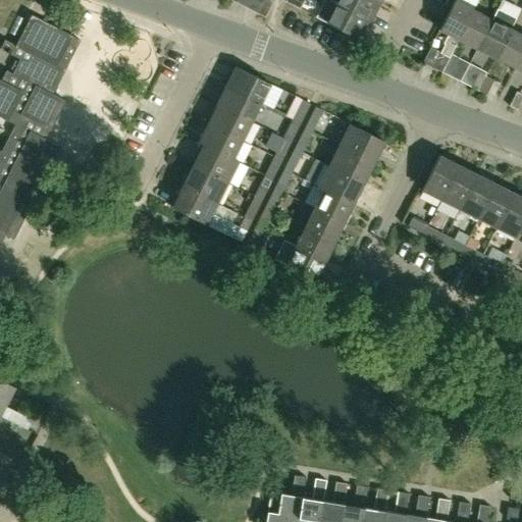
[(273,3),(267,0),(264,0),(257,13),(265,17),(269,9),(273,3)]
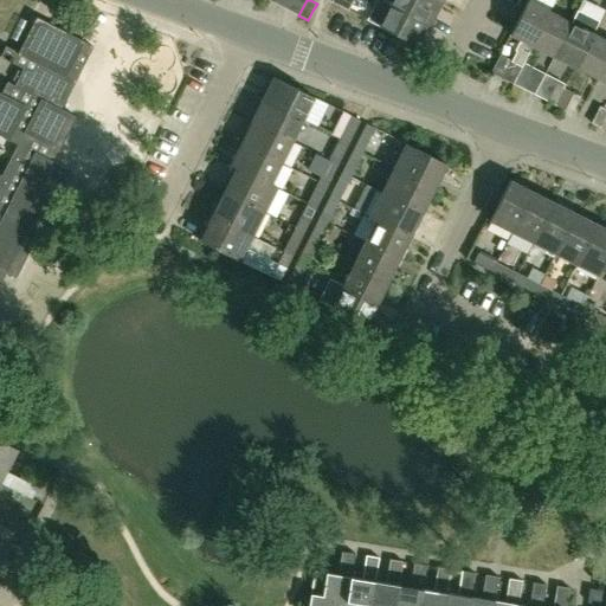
[(352,0),(350,0),(331,0),(331,2),(347,11),(352,0)]
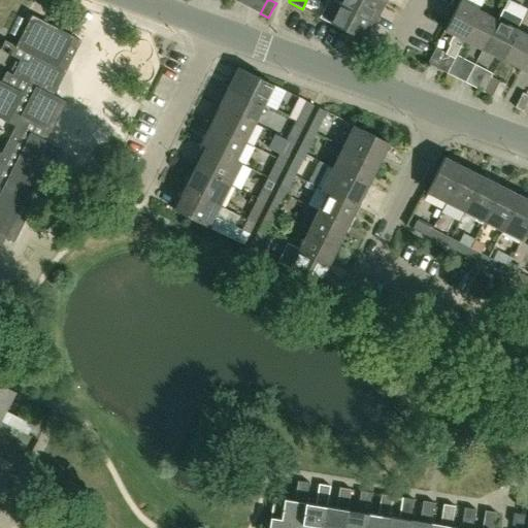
[(365,41),(374,22),(339,4),(330,0),(321,19),(365,41)]
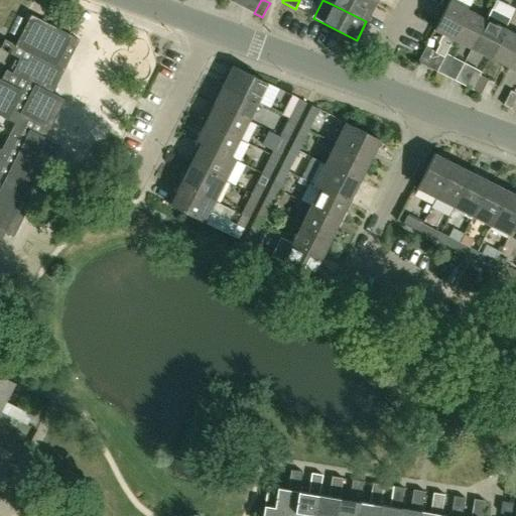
[(375,3),(370,0),(333,0),(332,4),(366,21),(375,3)]
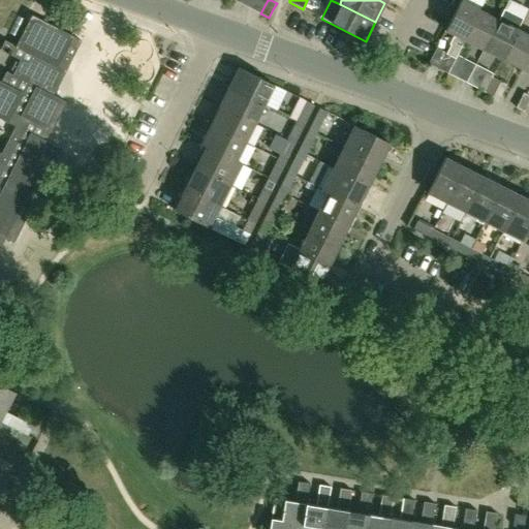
[(464,40),(479,11),(478,11),(484,1),(481,0),(461,0),(461,2),(460,1),(444,31),(455,36),(438,69),(440,70),(446,74),(455,59),(455,60),(464,40)]
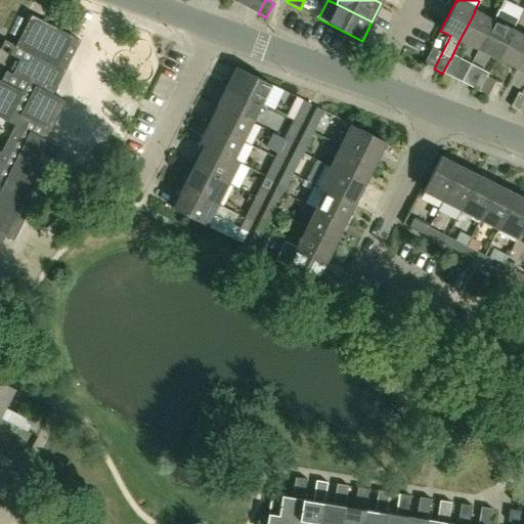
[(496,59),(512,30),(511,30),(517,18),(498,9),(492,20),(493,20),(478,49),(496,59)]
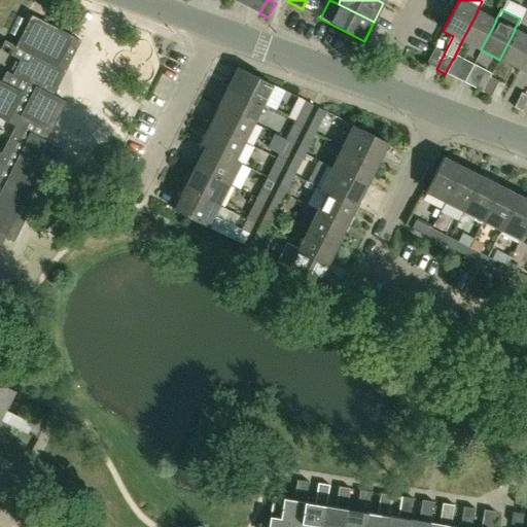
[(496,21),(495,21),(478,11),(462,40),(481,49),(496,21)]
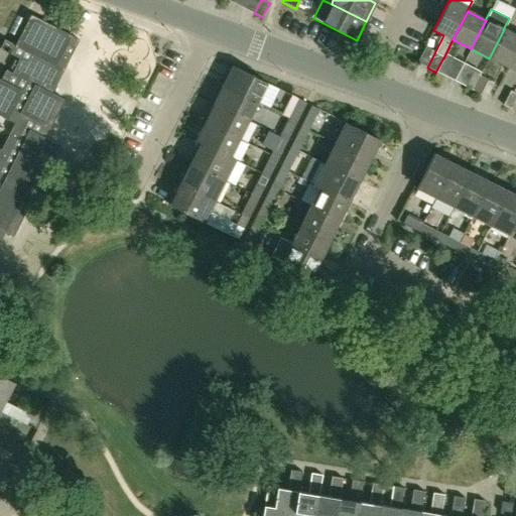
[(59,145),(45,138),(65,101),(52,94),(66,67),(67,66),(79,40),(71,36),(72,35),(71,35),(30,15),(15,45),(4,40),(0,48),(19,58),(18,61),(14,59),(10,69),(13,71),(12,73),(6,70),(1,80),(0,79),(0,242),(5,233),(13,237),(59,145)]
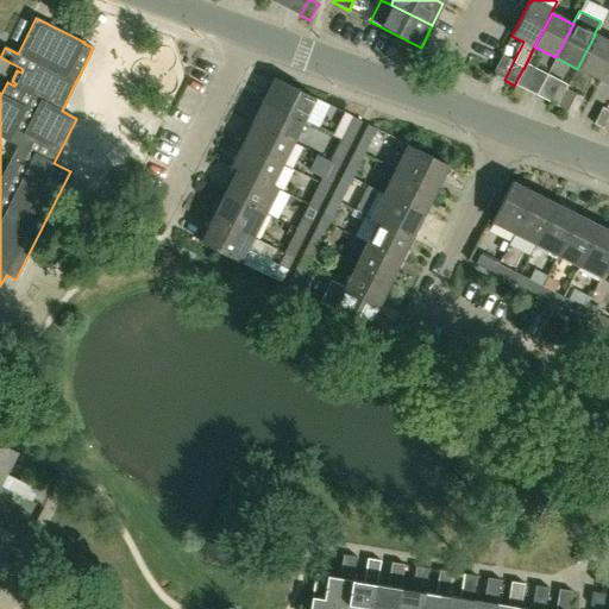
[(600,80),(608,60),(608,42),(595,35),(577,69),(600,80)]
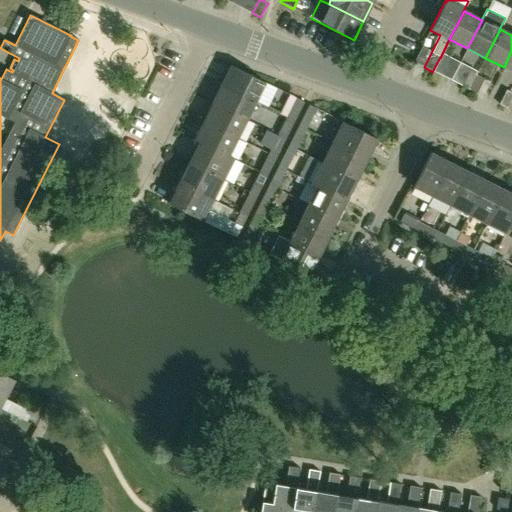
[(440,58),(440,57),(432,72),(440,75),(447,61),(440,58)]
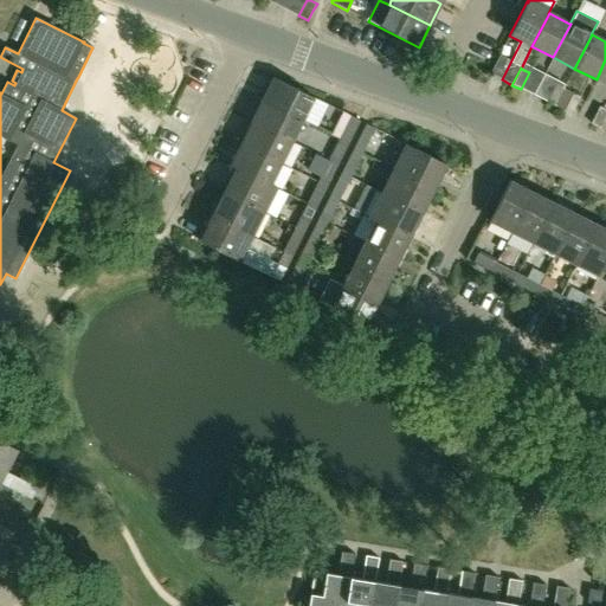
[(314,98),(272,78),(262,101),(302,121),(314,98)]
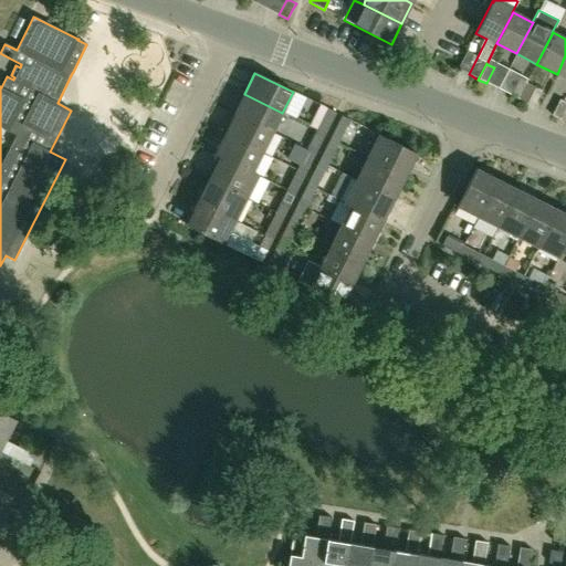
[(519,100),(526,84),(519,80),(511,95),(519,100)]
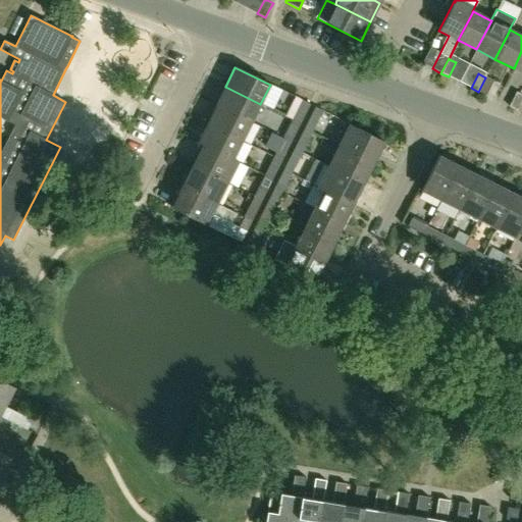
[(485,77),(478,92),(485,95),(492,81),(485,77)]
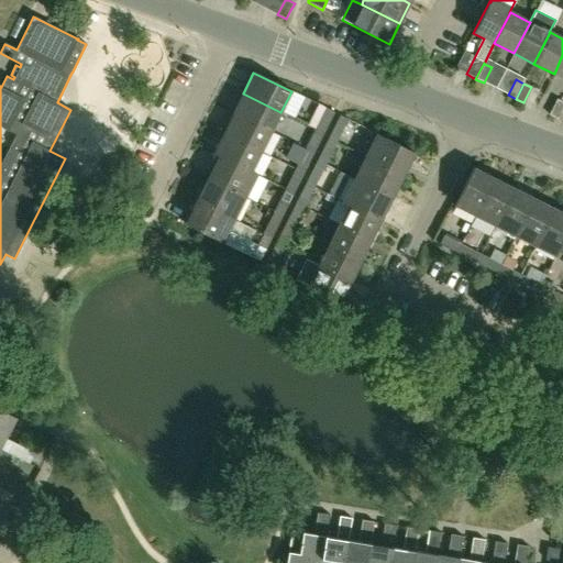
[(271,132),(280,112),(243,94),(233,113),(271,132)]
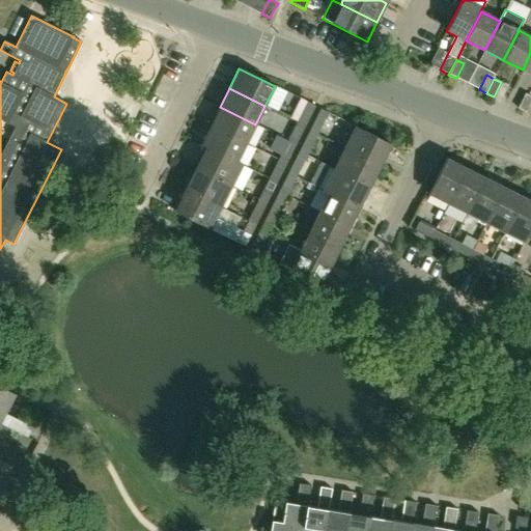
[(530,100),(530,96),(525,94),(518,109),(525,112),(530,103),(530,100)]
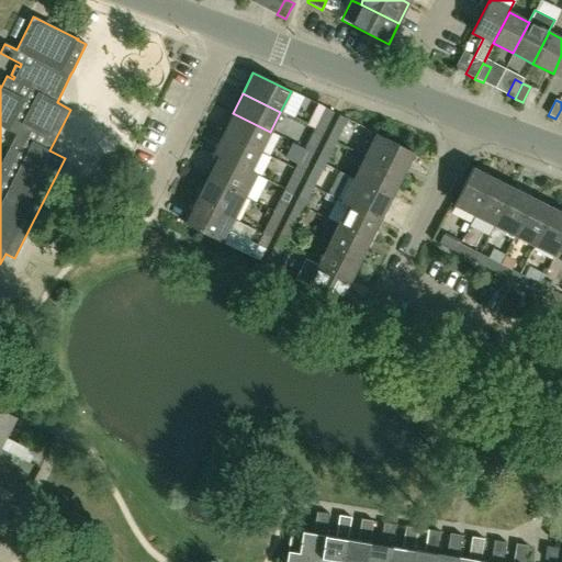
[(333,112),(325,109),(317,125),(325,128),(333,112)]
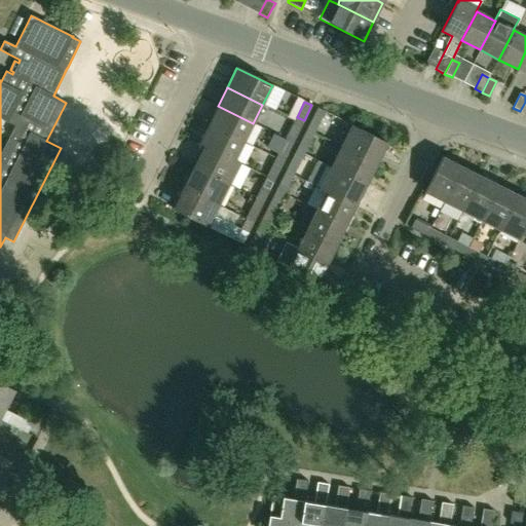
[(243,142),(253,123),(218,106),(209,124),(243,142)]
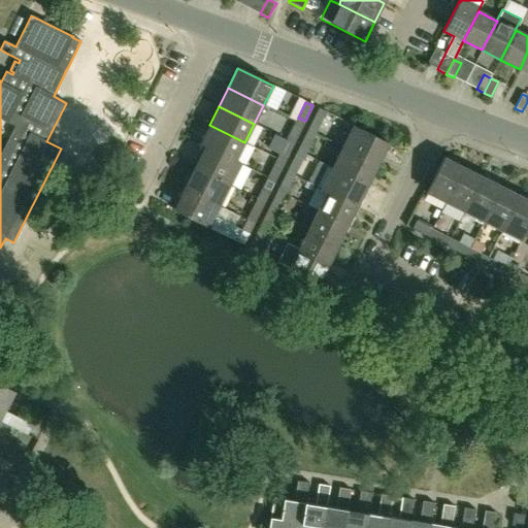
[(326,112),(319,108),(309,127),(317,131),(326,112)]
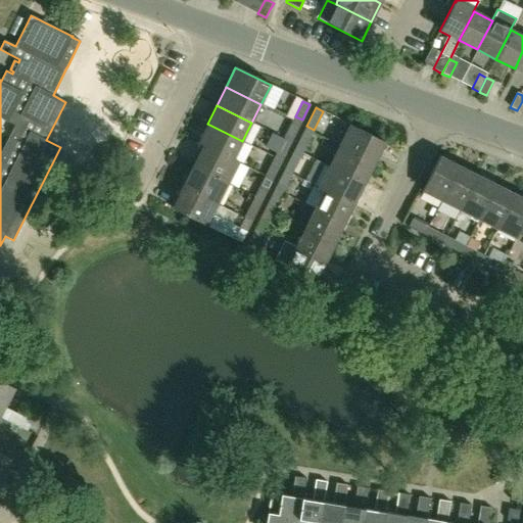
[(233,159),(242,141),(207,124),(198,143),(203,146),(203,145),(233,159)]
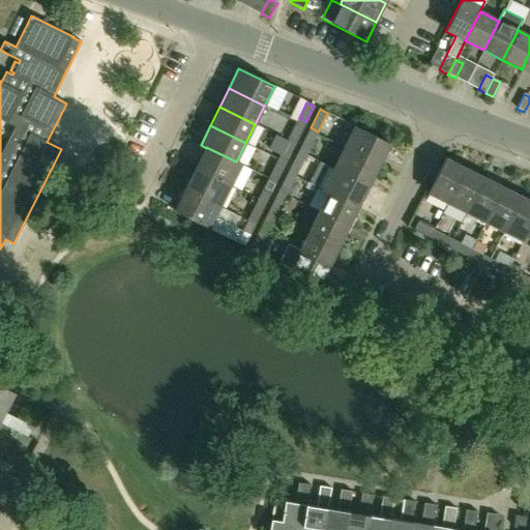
[(296,125),(288,141),(295,144),(303,129),(296,125)]
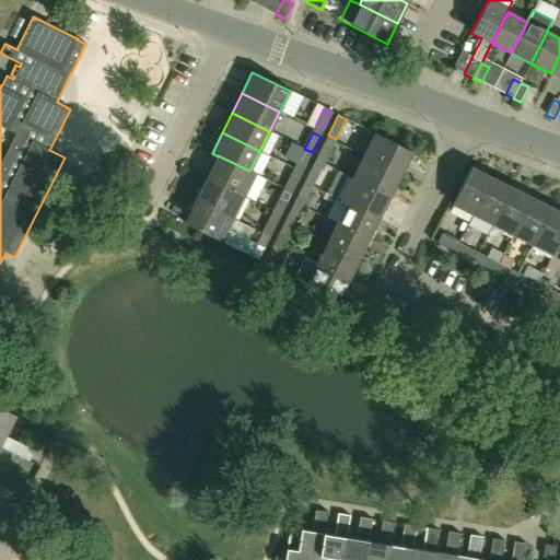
[(400,175),(412,152),(375,133),(363,156),(400,175)]
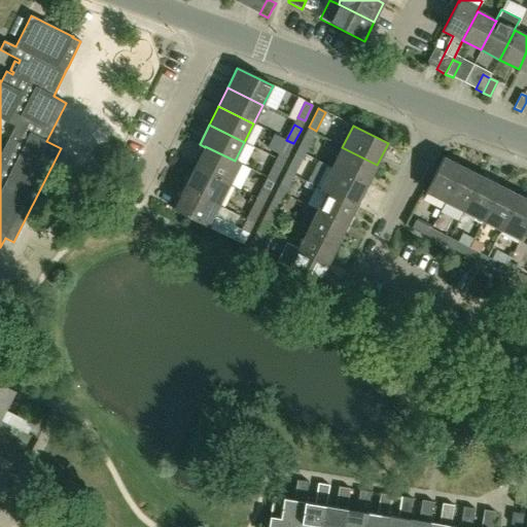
[(305,134),(296,151),(304,154),(313,137),(305,134)]
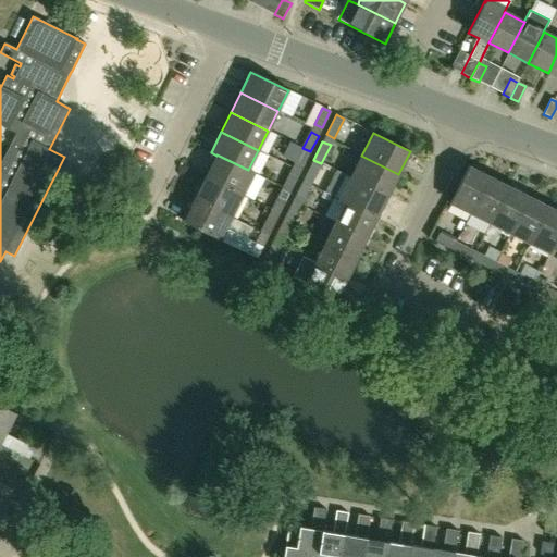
[(302,168),(310,151),(302,148),(295,164),(302,168)]
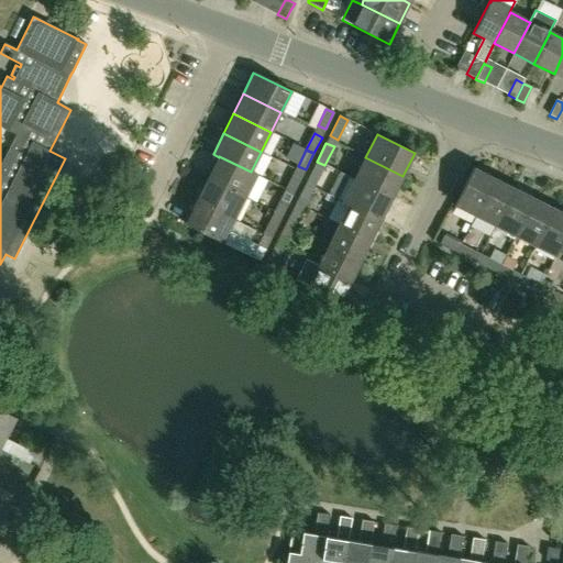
[(257,174),(251,172),(219,156),(219,157),(208,178),(245,197),(246,197),(257,202),(268,181),(256,175),(257,174)]
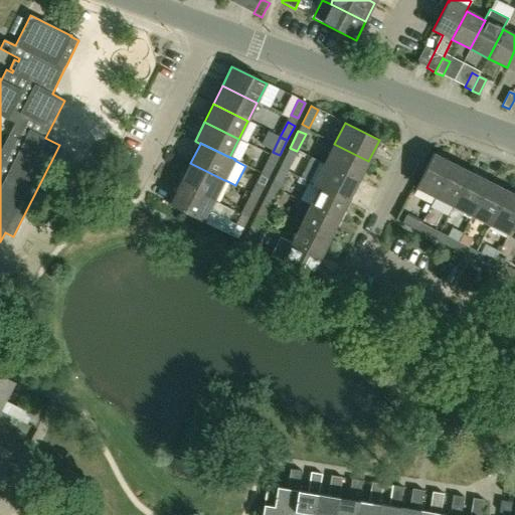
[(368,161),(334,144),(324,164),(358,181),(368,161)]
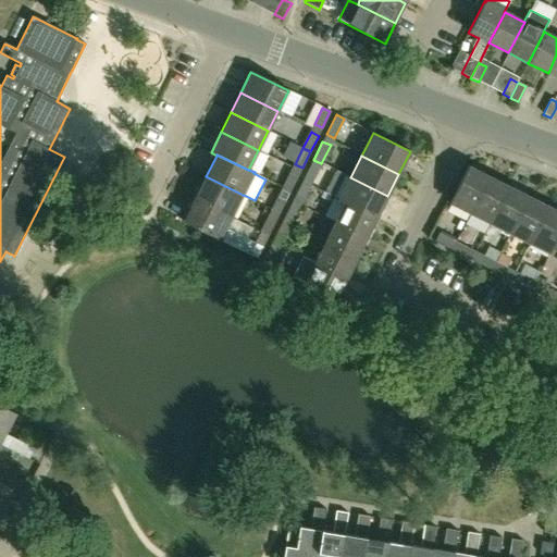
[(312,182),(321,163),(313,160),(305,177),(312,182)]
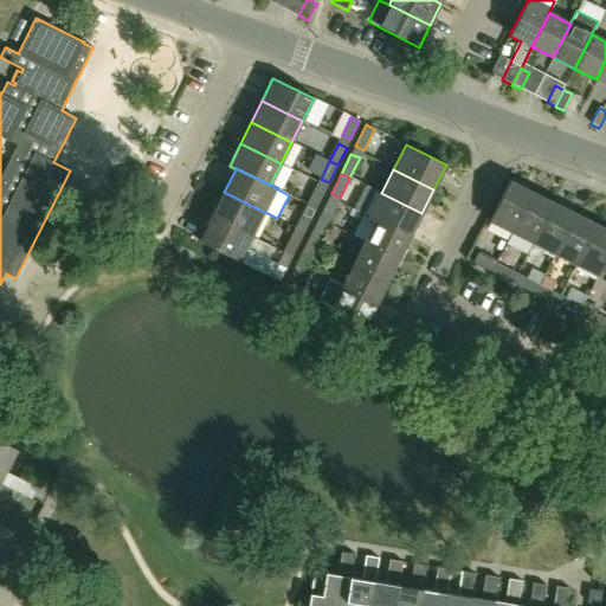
[(511,232),(532,192),(510,181),(489,221),(511,232)]
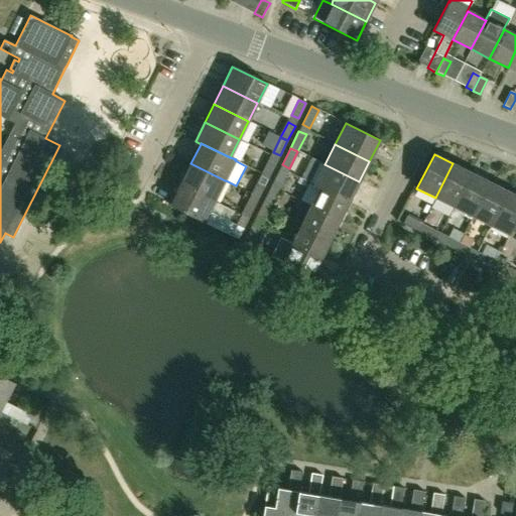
[(261,174),(268,178),(276,162),(269,159),(261,174)]
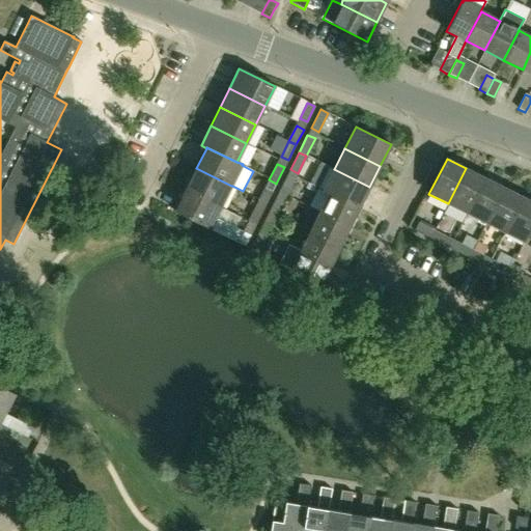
[(221,207),(231,186),(196,168),(186,190),(221,207)]
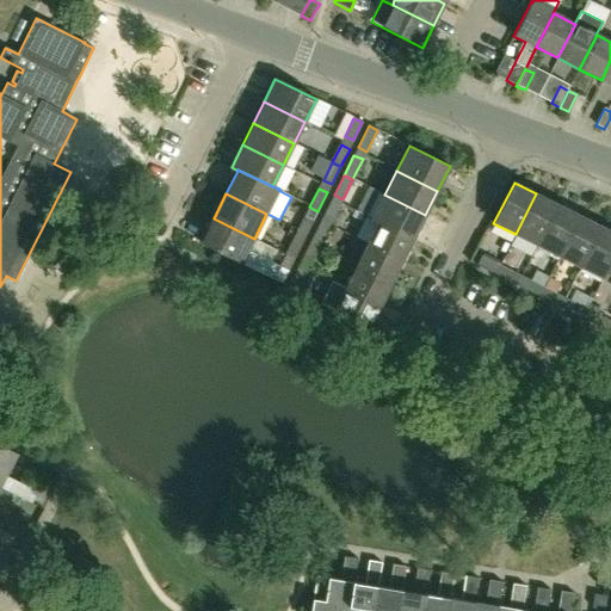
[(538,246),(559,204),(536,193),(516,234),(538,246)]
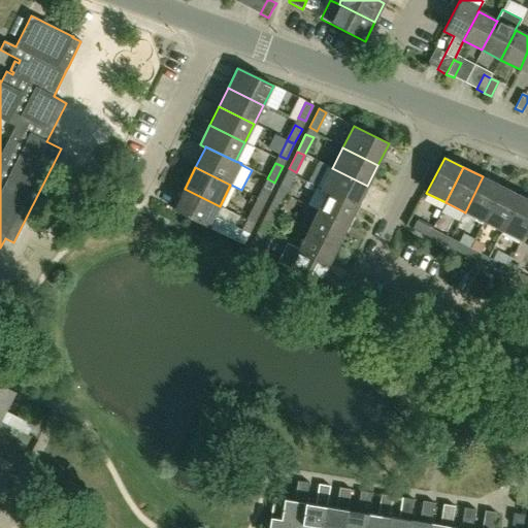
[(357,207),(367,186),(332,168),(322,190),(327,193),(327,192),(357,207)]
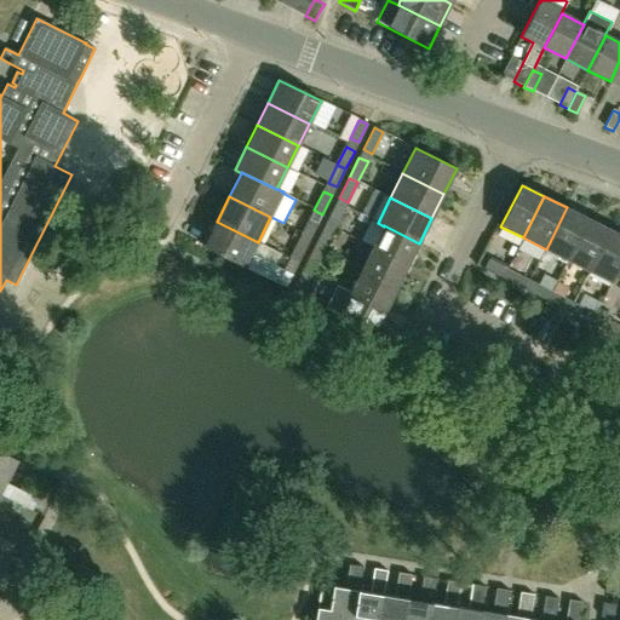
[(326,224),(334,229),(343,211),(334,207),(326,224)]
